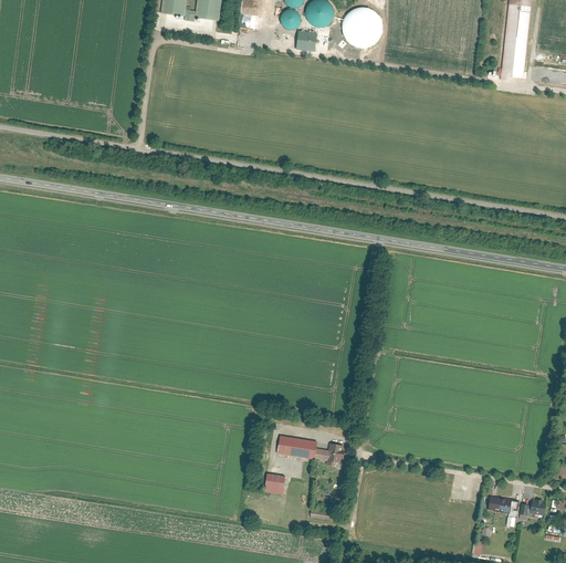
[(163,0),(161,10),(185,13),(187,0),(163,0)]
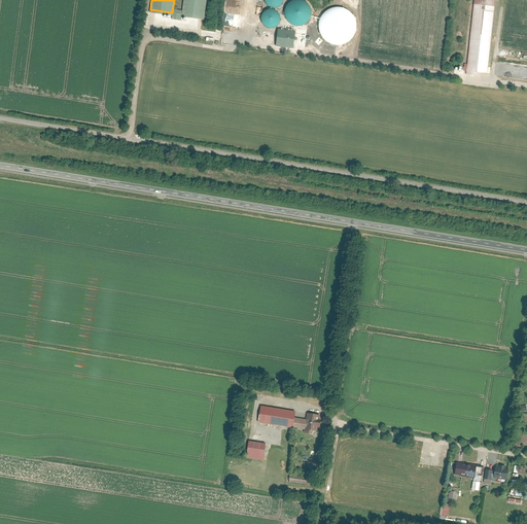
[(183,0),(182,14),(204,18),(206,0),(183,0)]
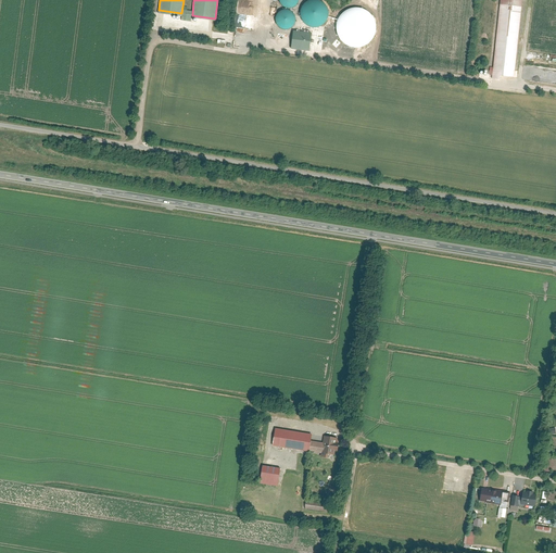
[(301,13),(303,17),(306,22),(312,24),(316,25),(321,24),(326,22),(329,17),(331,13),(331,8),(330,3),(328,0),(304,0),(302,3),(301,8),(301,13)]
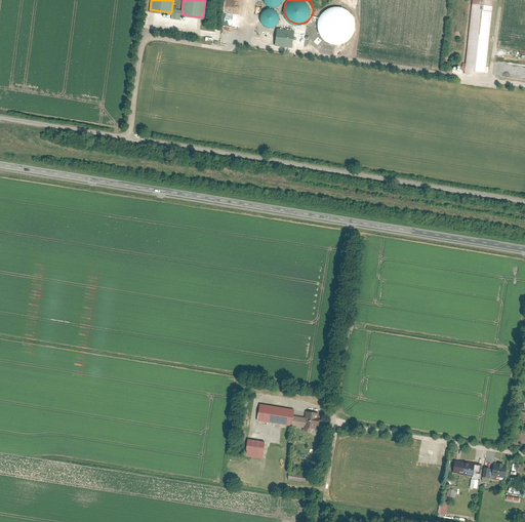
[(473,0),(466,69),(485,71),(492,0),(473,0)]
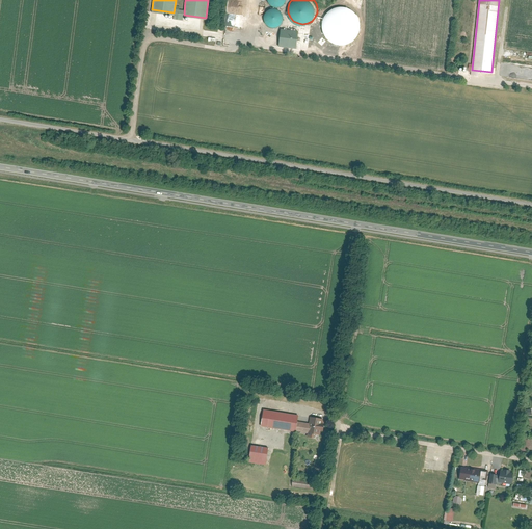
[(266,19),(268,21),(270,24),(273,25),(276,25),(280,24),(283,22),(285,20),(285,17),(285,14),(284,10),(283,8),(280,6),(276,5),(273,5),(270,7),(268,9),(266,11),(266,16),(266,19)]
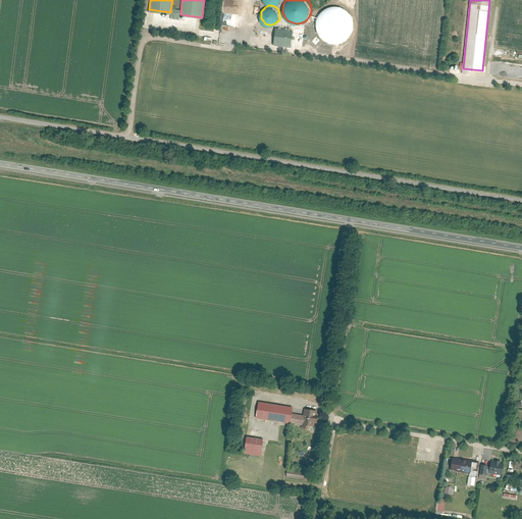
[(276,27),(274,44),(291,45),(293,29),(276,27)]
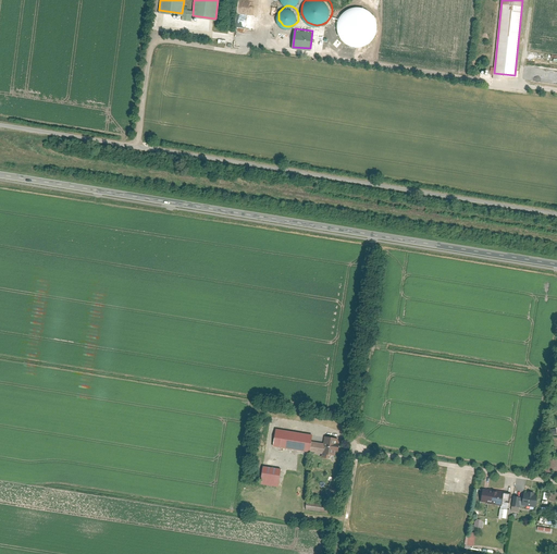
[(312,433),(276,427),(273,446),(309,452),(309,451),(311,441),(312,433)]
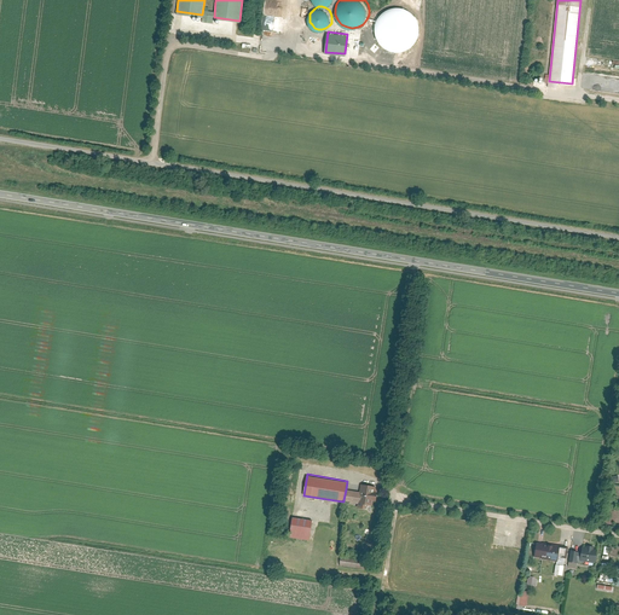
[(374,505),(377,486),(362,483),(362,491),(359,503),(374,505)]
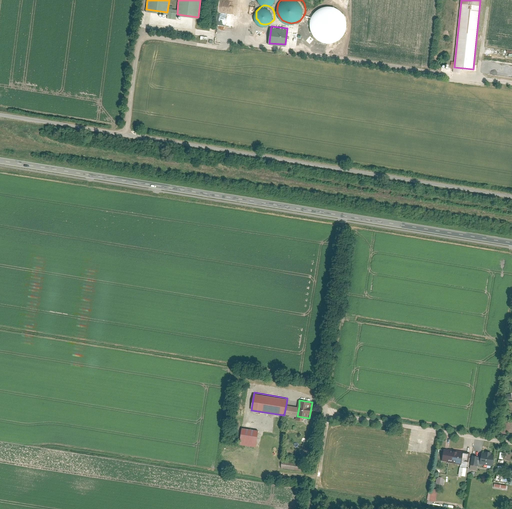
[(299,406),(286,405),(284,414),(297,416),(299,406)]
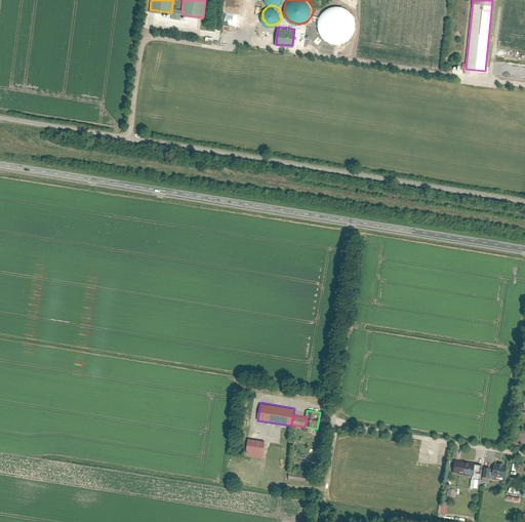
[(265,440),(247,437),(244,453),(263,456),(265,440)]
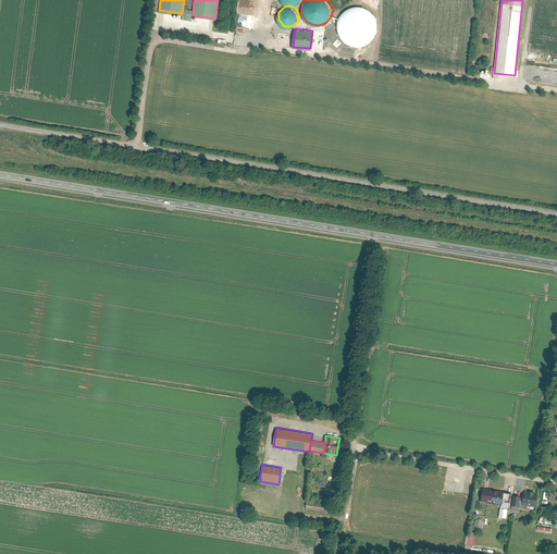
[(480,500),(500,503),(503,489),(483,485),(480,500)]
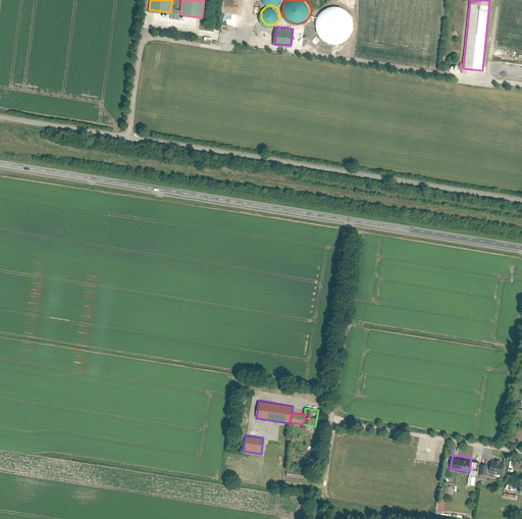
[(490,459),(488,471),(502,473),(504,461),(501,461),(501,460),(494,459),(494,460),(490,459)]
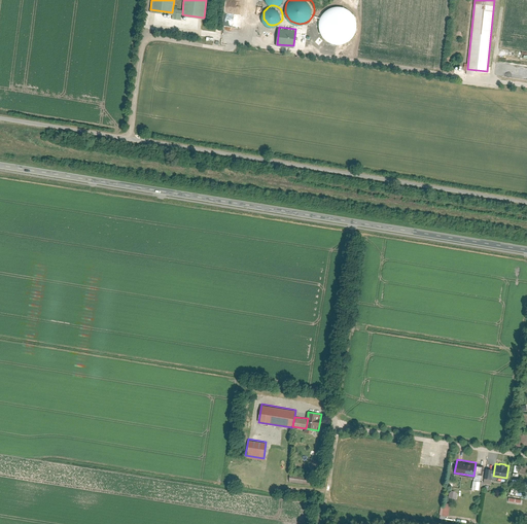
[(484,481),(491,482),(492,474),(493,474),(494,466),(486,465),(484,481)]
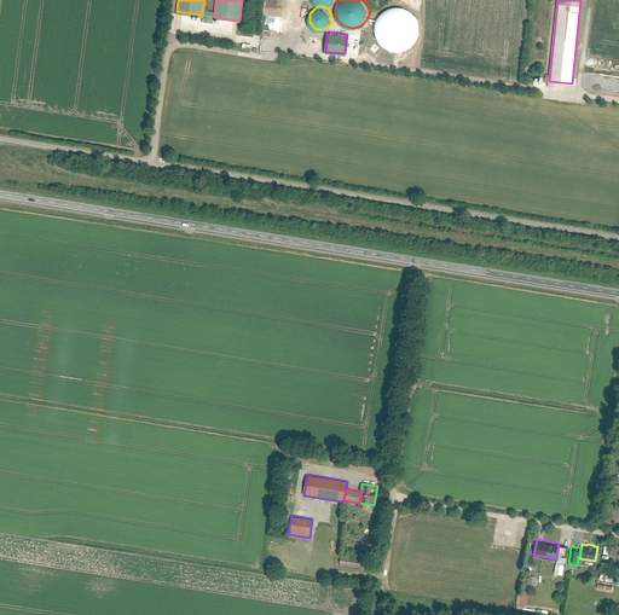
[(363,557),(340,555),(339,562),(362,566),(363,557)]
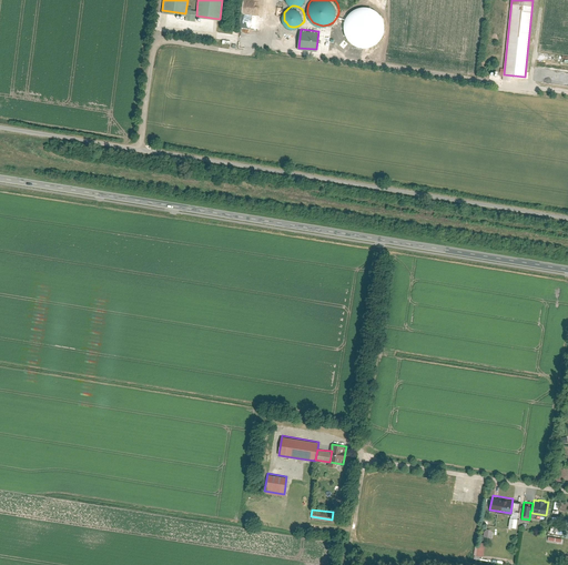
[(484,533),(492,535),(494,527),(485,525),(484,533)]
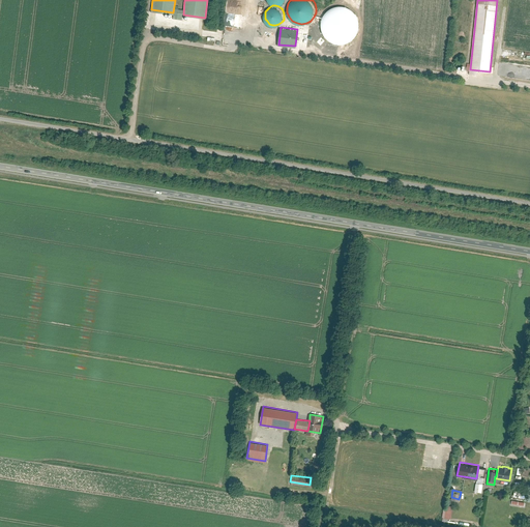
[(442,515),(450,516),(452,504),(444,503),(442,515)]
